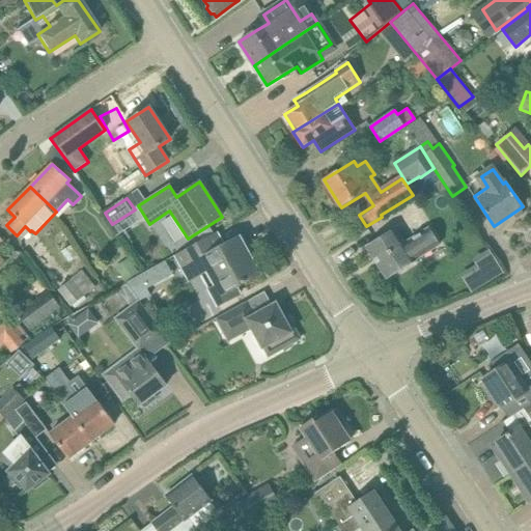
[(395,229),(366,248),(387,279),(416,260),(415,260),(439,245),(428,228),(404,243),(395,229)]
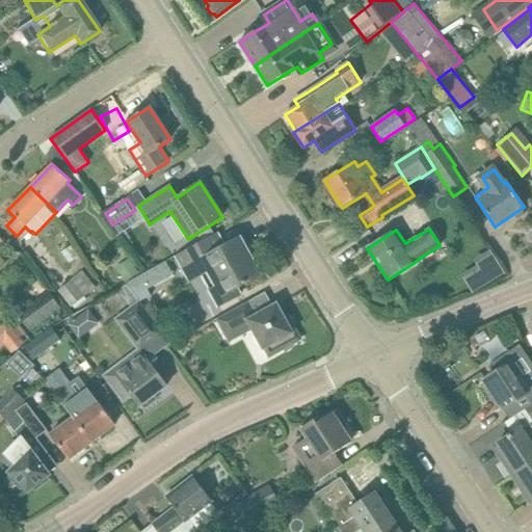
[(217,233),(176,256),(187,277),(190,282),(206,274),(215,290),(211,293),(218,308),(240,295),(237,289),(261,275),(251,259),(247,251),(240,237),(223,246),(217,233)]
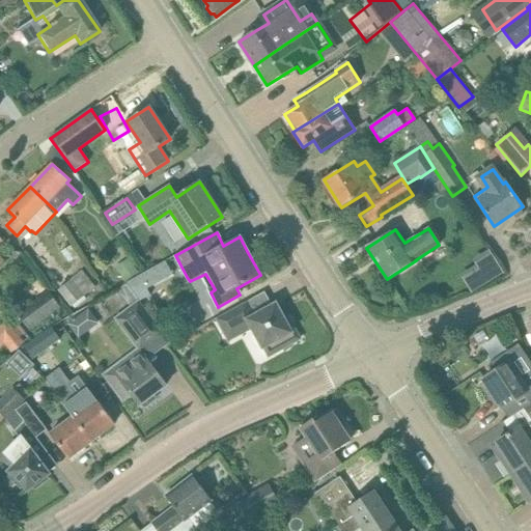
[(492,253),(478,261),(481,267),(491,281),(503,273),(492,253)]
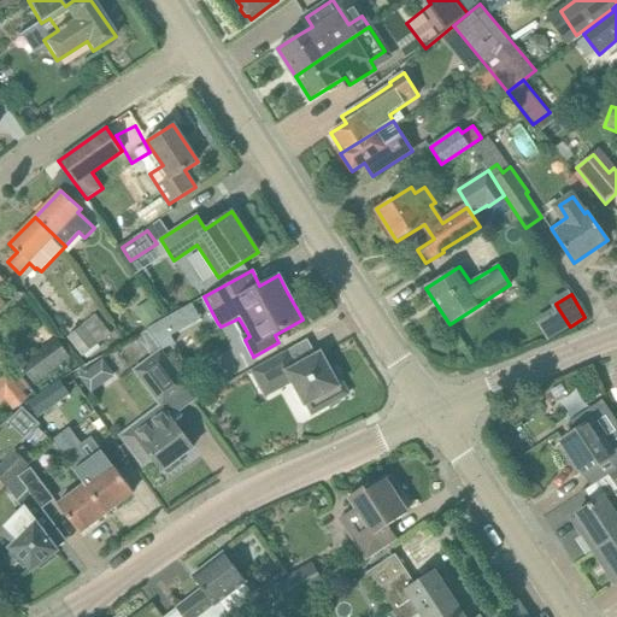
[(95,313),(68,338),(83,356),(88,352),(90,356),(100,347),(98,345),(110,335),(111,333),(95,313)]
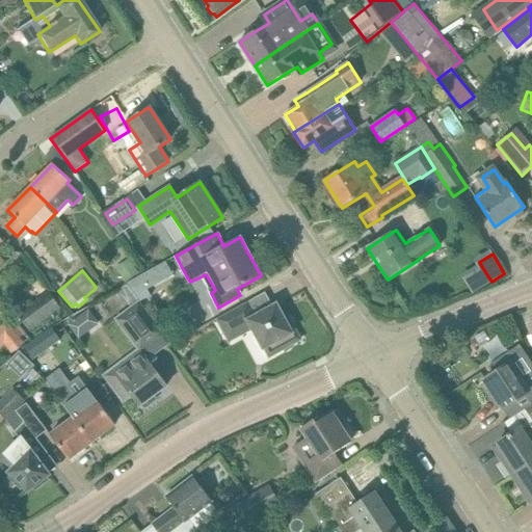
[(130,307),(114,319),(135,346),(159,328),(137,298),(127,285),(118,290),(130,307)]
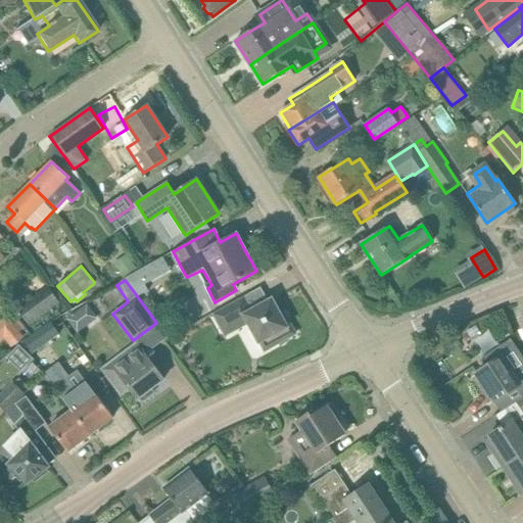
[(47,286),(16,308),(30,326),(60,303),(47,286)]
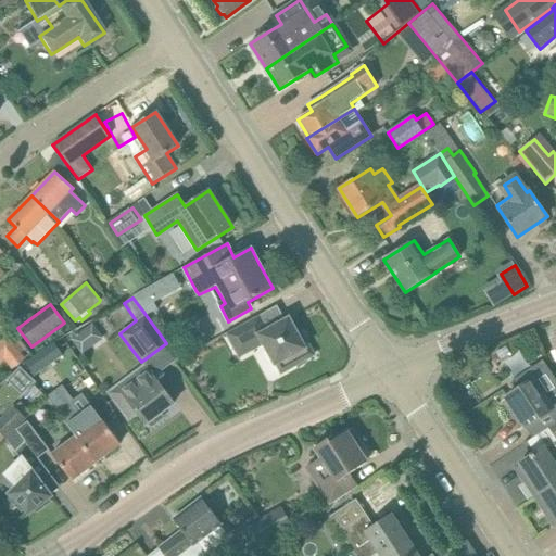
[(258,316),(226,333),(239,357),(263,344),(275,365),(276,365),(280,374),(295,366),(314,355),(300,330),(298,332),(289,317),(285,320),(266,330),(258,316)]
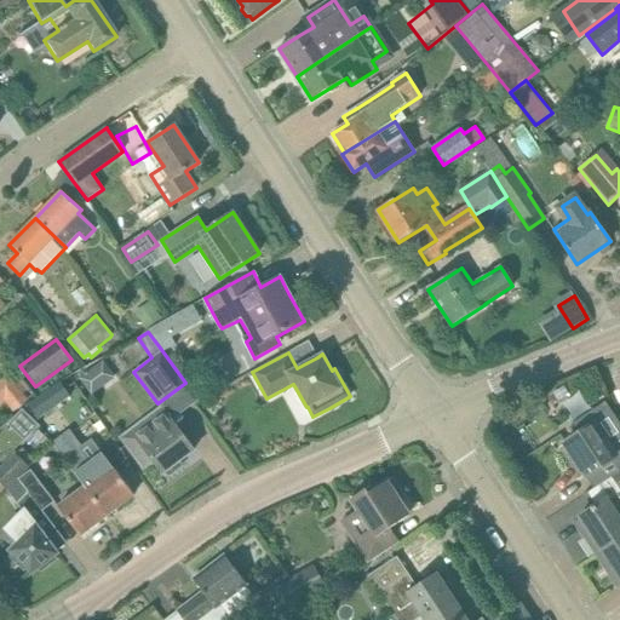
[(119,380),(109,357),(81,371),(91,392),(119,380)]
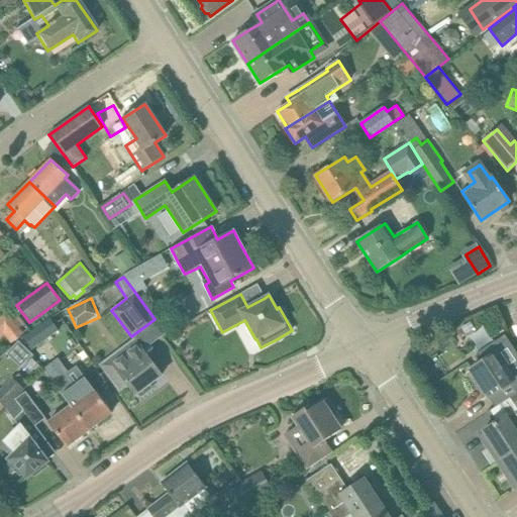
[(7,311),(0,316),(0,328),(4,334),(9,340),(22,330),(12,317),(8,312),(7,311)]
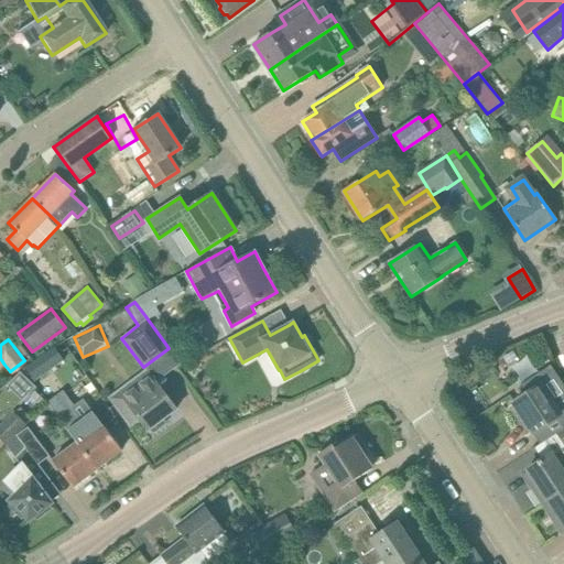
[(31,361),(25,367),(34,381),(64,360),(55,346),(51,349),(31,361)]
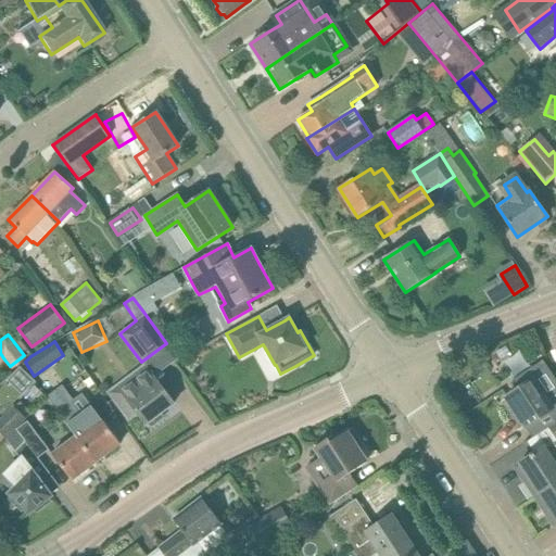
[(555,380),(543,361),(513,380),(519,389),(506,397),(526,427),(548,412),(555,424),(555,422),(555,380)]
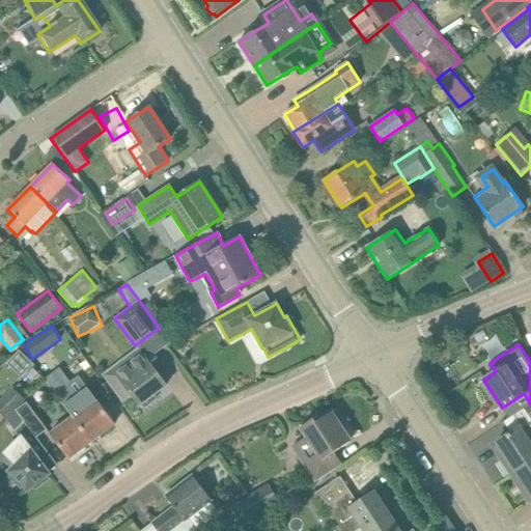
[(9,363),(24,374),(34,362),(20,350),(9,363)]
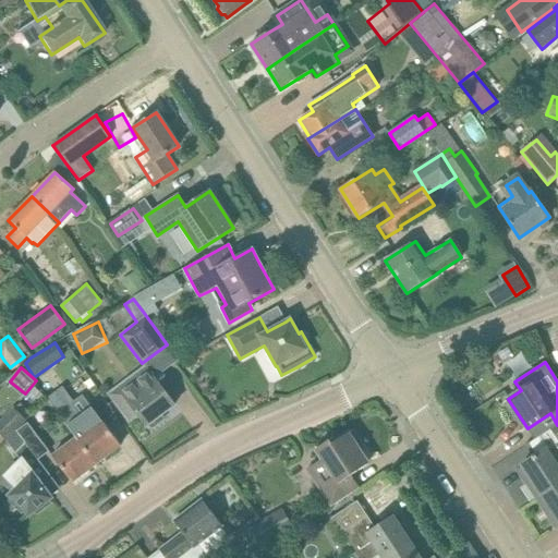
[(135,385),(114,400),(130,421),(137,415),(146,426),(148,425),(153,427),(162,420),(161,415),(174,405),(161,388),(157,381),(153,377),(146,367),(145,367),(131,378),(135,385)]
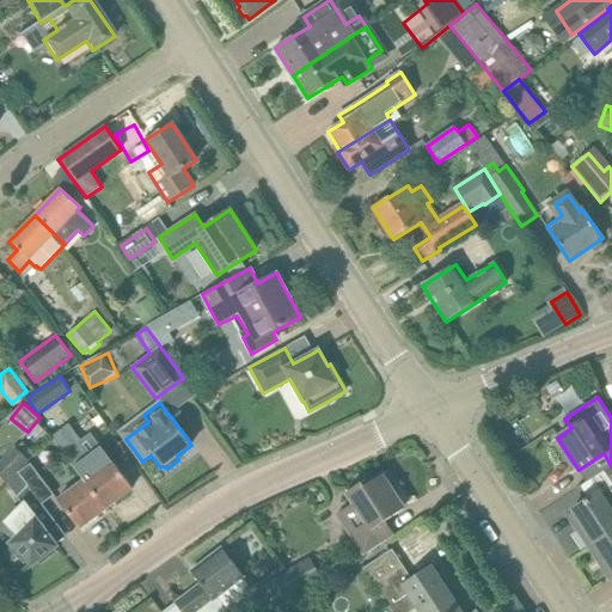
[(68,427),(53,439),(84,481),(105,509),(132,489),(101,447),(90,456),(68,427)]
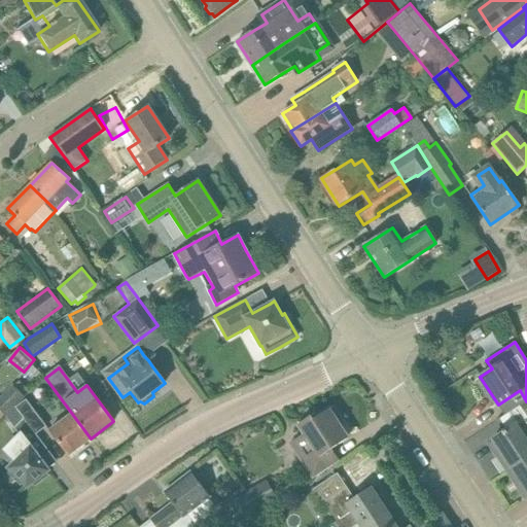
[(12,384),(0,395),(0,409),(5,415),(24,395),(23,394),(14,386),(12,384)]
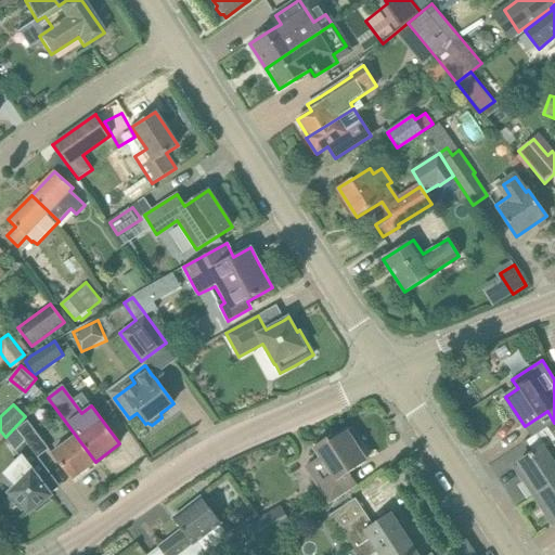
[(16,429),(25,440),(38,457),(49,449),(27,421),(16,429)]
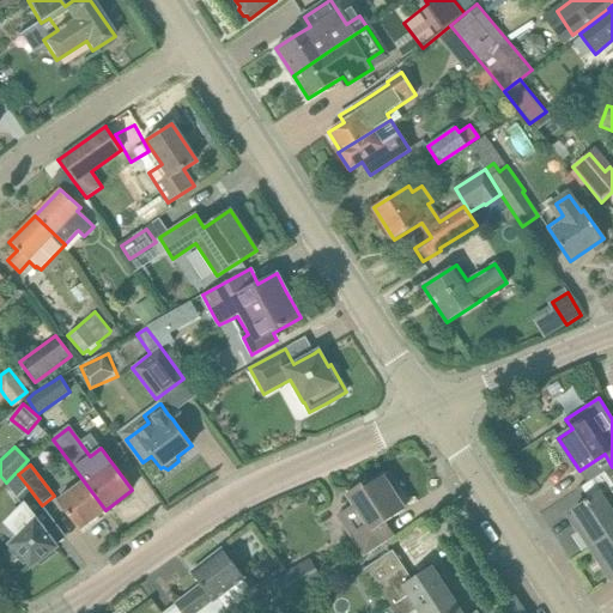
[(612,466),(612,467),(605,472),(612,483),(612,486),(601,496),(600,493),(572,511),(574,513),(568,516),(589,548),(612,532),(612,466)]
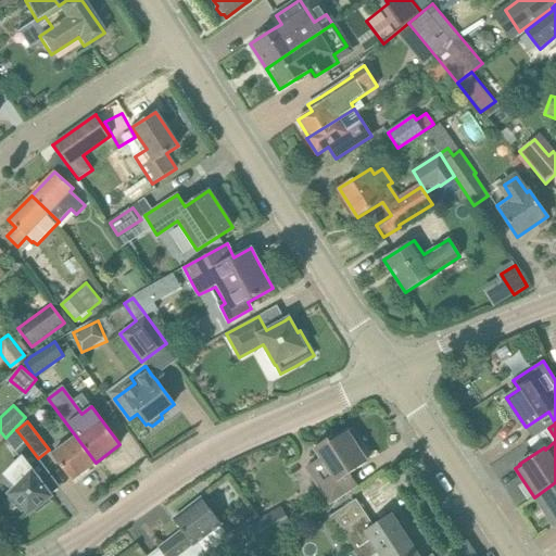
[(320,458),(306,468),(325,496),(330,505),(340,498),(358,487),(350,474),(362,466),(367,463),(364,457),(359,450),(363,447),(351,429),(331,443),(328,439),(314,449),(319,457),(320,458)]
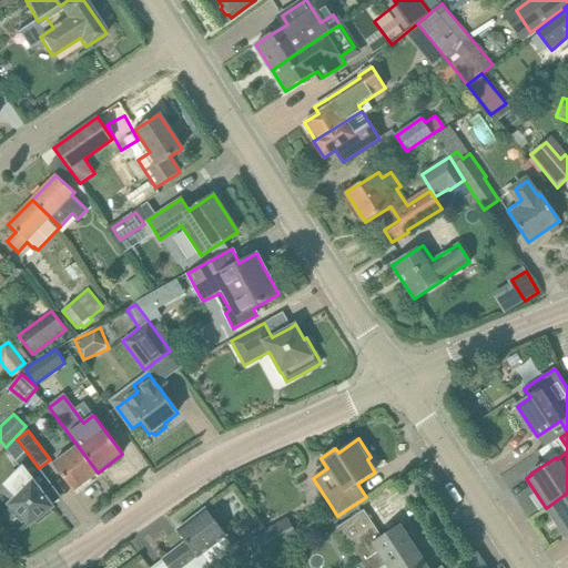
[(98,473),(78,446),(53,465),(73,492),(98,473)]
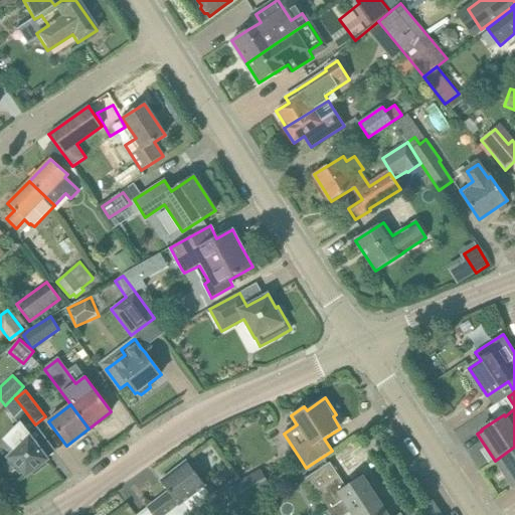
[(35,424),(23,408),(13,418),(19,425),(6,440),(17,450),(9,458),(11,460),(8,463),(20,474),(23,471),(27,475),(31,472),(34,475),(47,465),(44,462),(47,460),(35,444),(44,437),(35,424)]
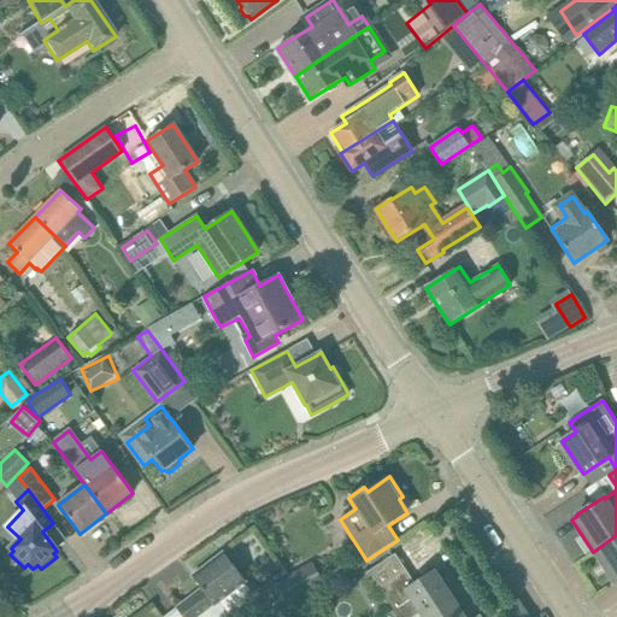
[(616,535),(593,552),(613,583),(616,581),(616,535)]
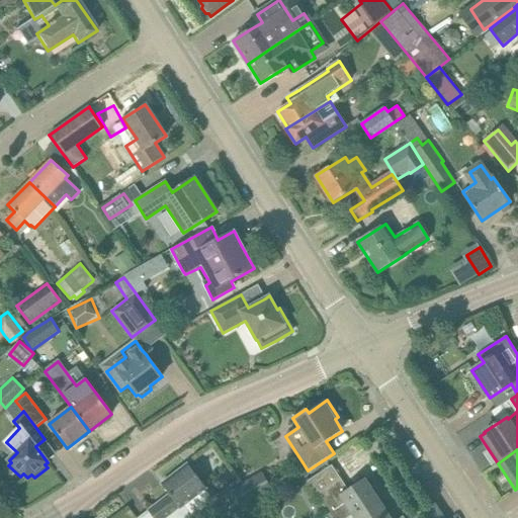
[(152,516),(148,517),(193,517),(194,517),(184,505),(206,489),(187,463),(161,484),(169,495),(148,511),(152,516)]
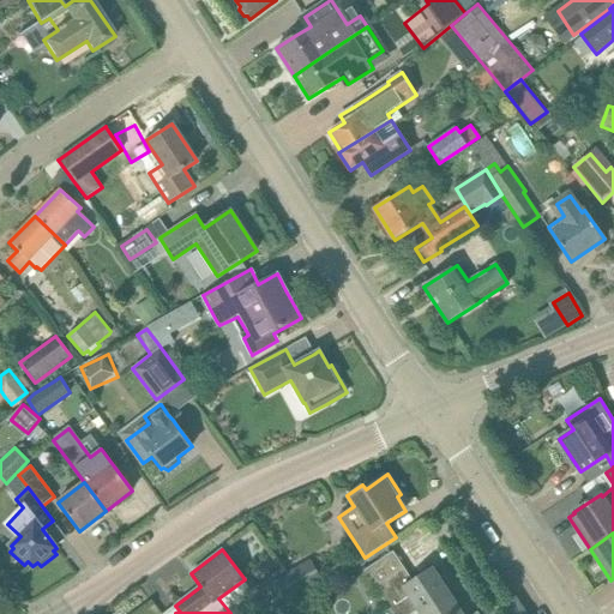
[(463,613),(432,567),(413,581),(393,551),(363,570),(389,609),(390,608),(392,613),(411,613),(419,611),(421,613),(463,613)]
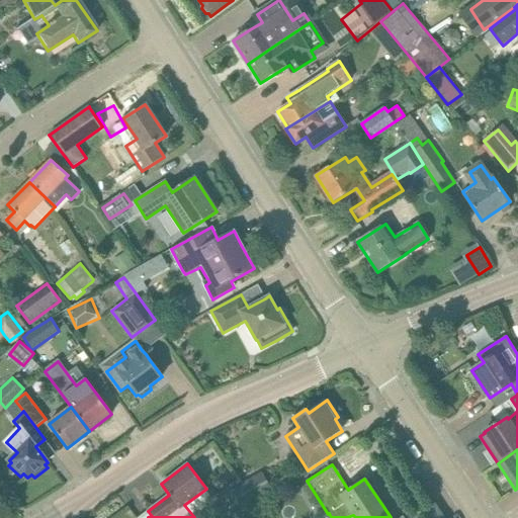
[(262,473),(242,485),(254,499),(271,490),(262,473)]
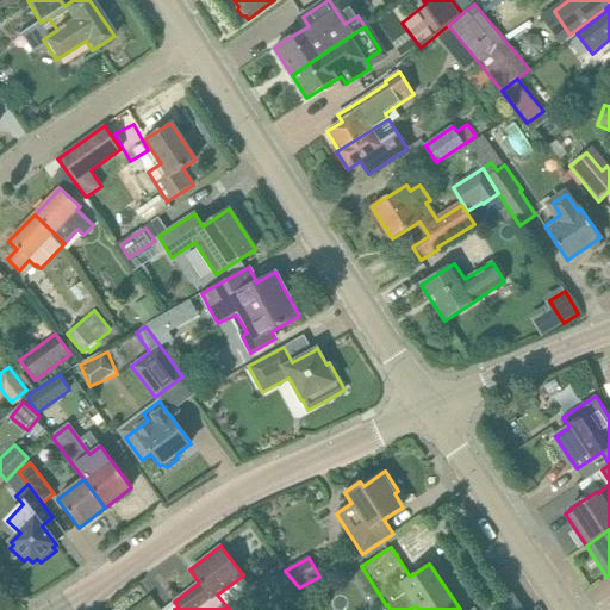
[(299,587),(285,571),(267,580),(278,599),(299,587)]
